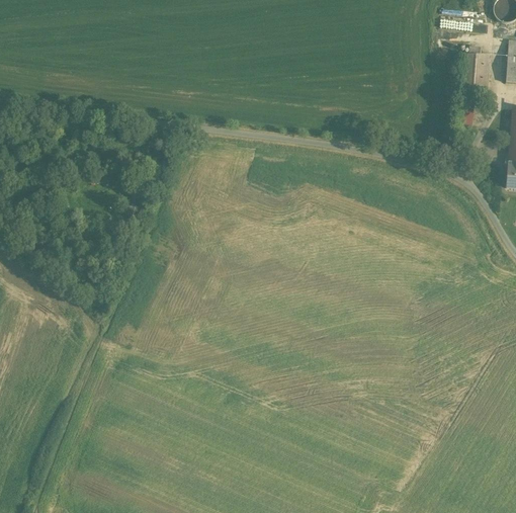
[(498,0),(496,3),(495,8),(497,13),(500,17),(504,20),(509,21),(514,20),(515,19),(515,0),(498,0)]
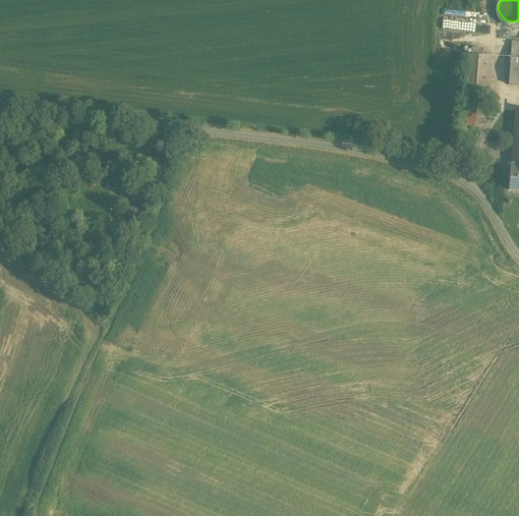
[(518,38),(512,38),(509,79),(518,79),(518,38)]
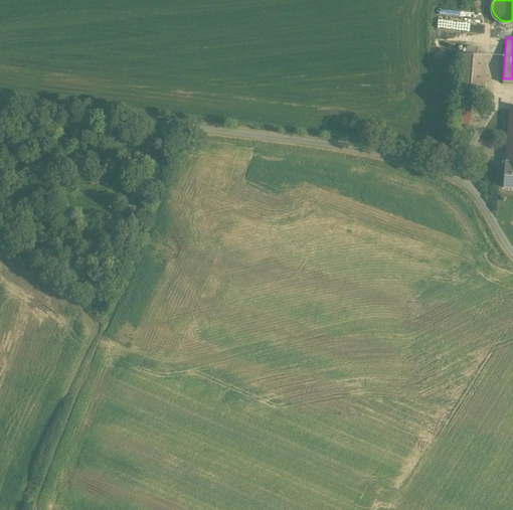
[(487,52),(462,50),(459,92),(484,93),(487,52)]
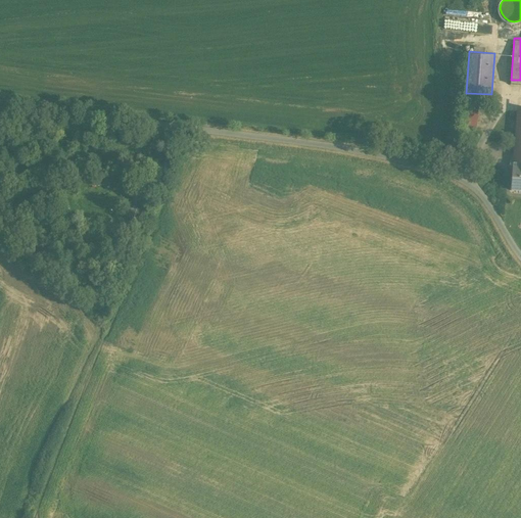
[(507,161),(494,159),(493,168),(506,170),(507,161)]
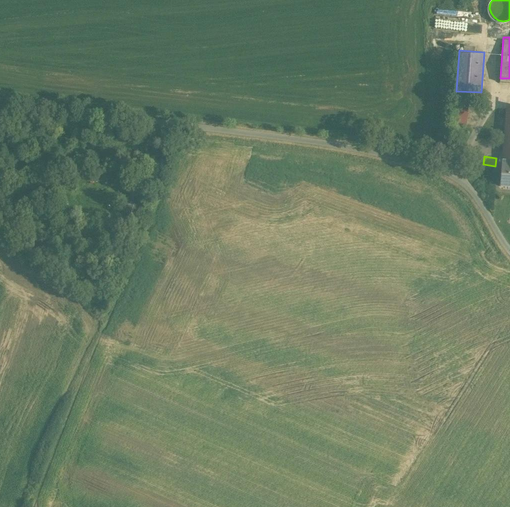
[(509,162),(507,162),(503,162),(501,182),(509,182),(509,162)]
